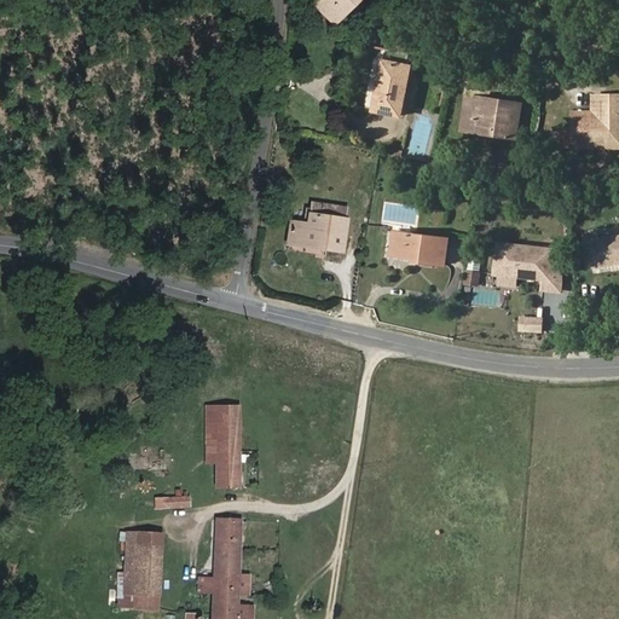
[(322,0),(316,6),(335,24),(358,0),(322,0)]
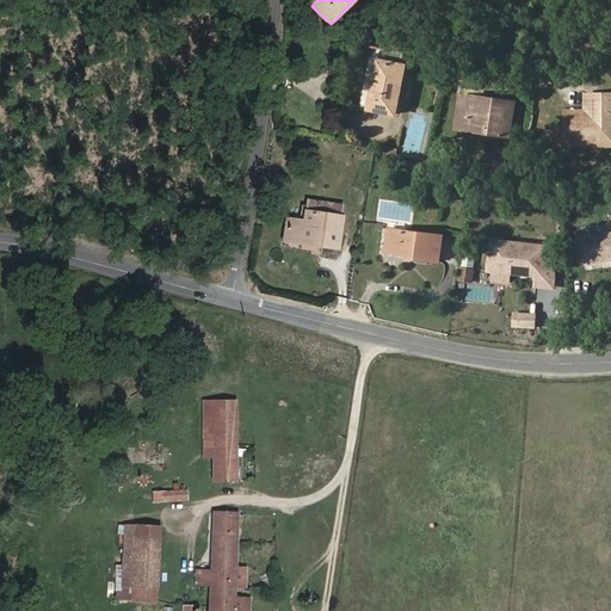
[(400,43),(386,41),(383,49),(399,53),(400,43)]
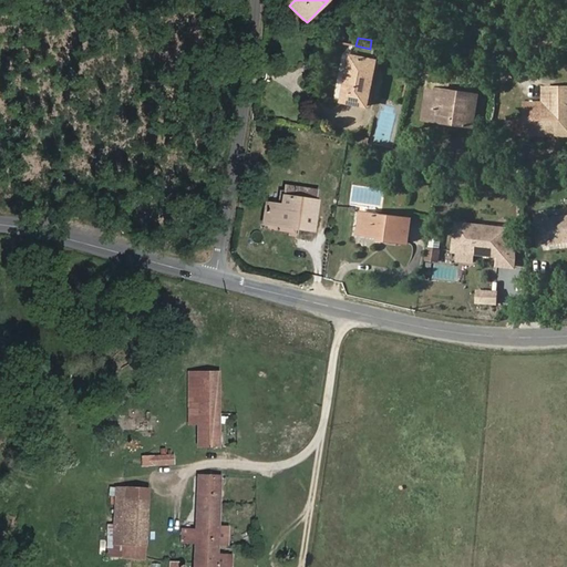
[(342,101),(367,106),(375,62),(373,61),(375,50),(370,49),(356,45),(352,45),(342,101)]
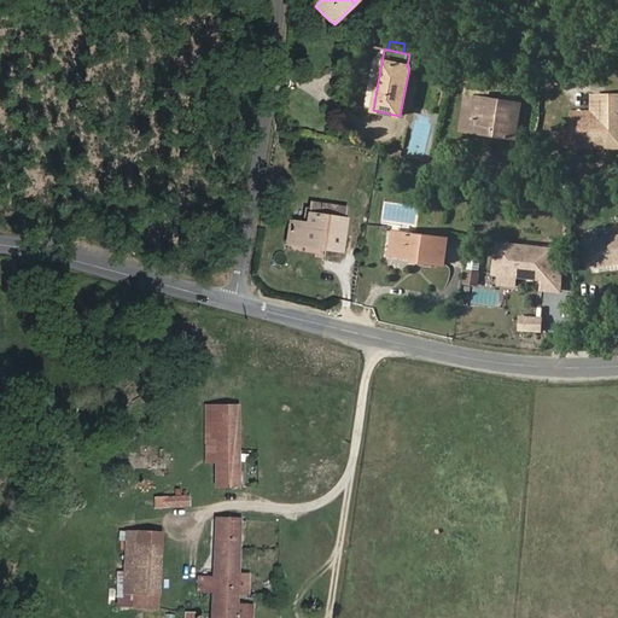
[(610,132),(617,132),(617,95),(600,97),(600,121),(582,121),(581,135),(572,136),(572,149),(610,149),(610,132)]
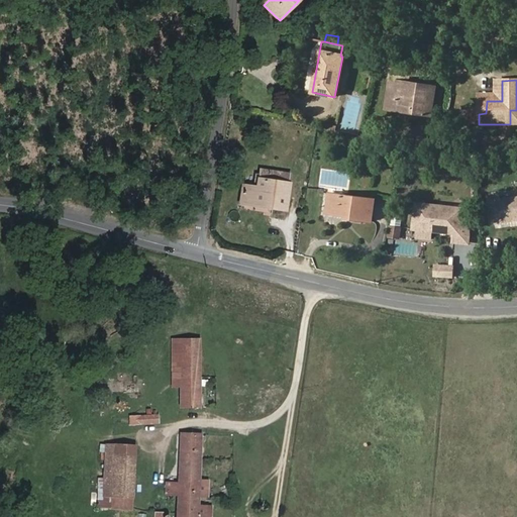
[(412,112),(430,116),(434,94),(418,91),(419,85),(399,81),(399,84),(390,83),(386,108),(400,110),(400,105),(412,107),(412,112)]
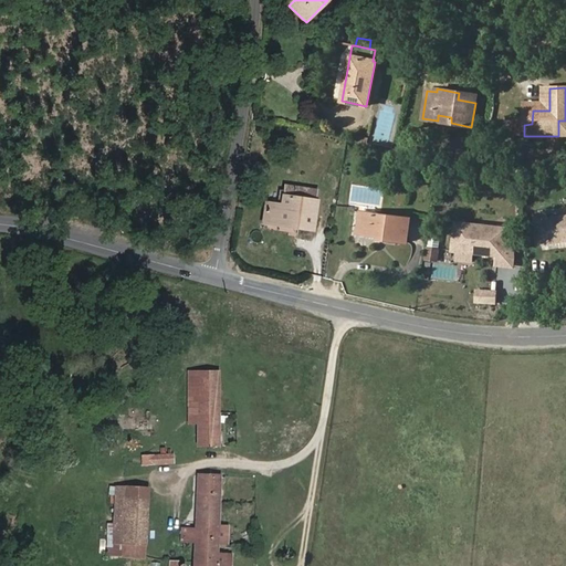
[(542,102),(524,103),(524,125),(532,124),(533,111),(549,111),(549,88),(542,88),(542,102)]
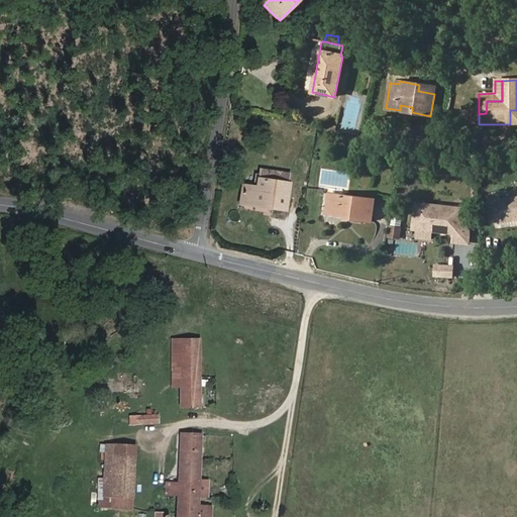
[(434,94),(435,88),(419,85),(418,91),(434,94)]
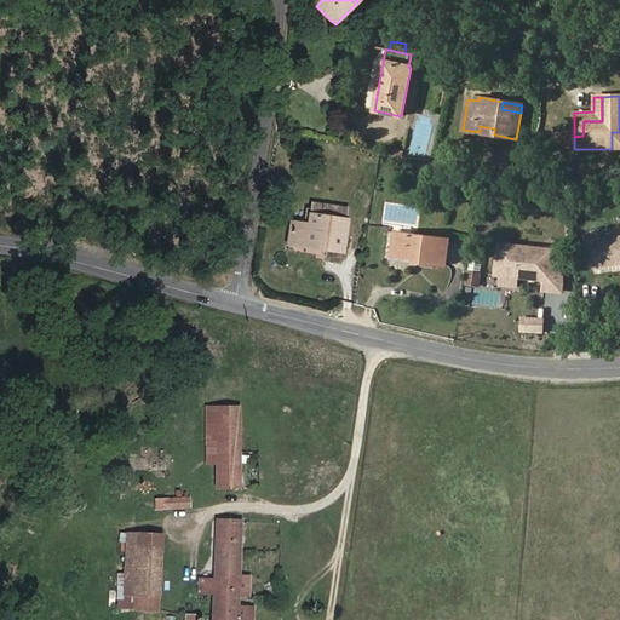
[(326,251),(342,253),(348,214),(309,207),(308,216),(306,225),(302,224),(292,222),(290,237),(321,244),(320,246),(327,247),(326,251)]
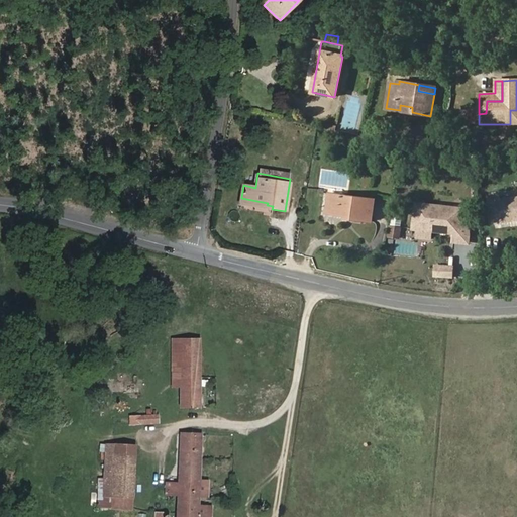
[(351,218),(372,221),(375,200),(332,194),(329,213),(344,215),(351,216),(351,218)]
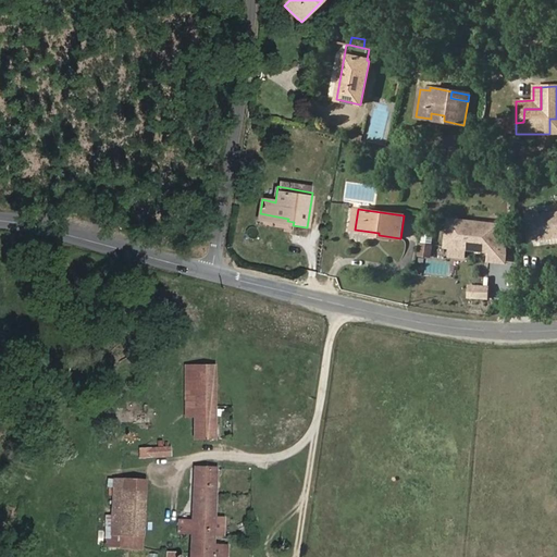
[(556,212),(539,214),(537,209),(525,211),(530,240),(556,236),(556,212)]
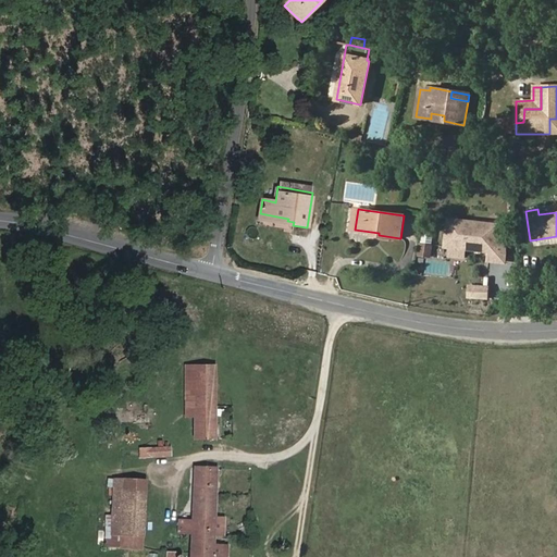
[(260,213),(259,219),(293,225),(294,222),(287,221),(288,219),(260,213)]
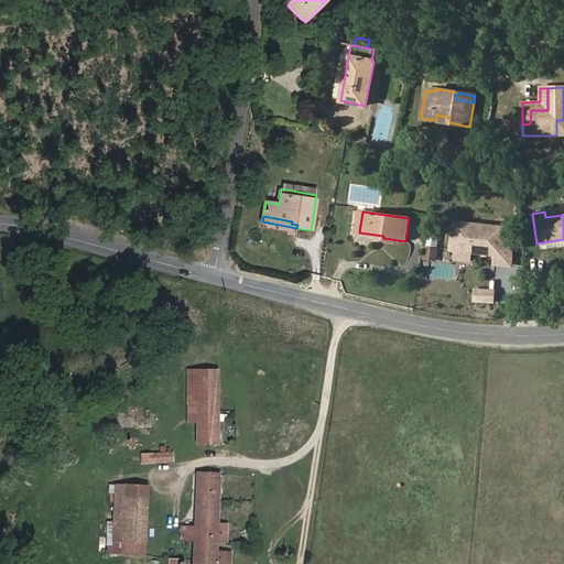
[(470,251),(502,255),(505,228),(455,223),(452,249),(455,249),(454,259),(470,261),(470,251)]
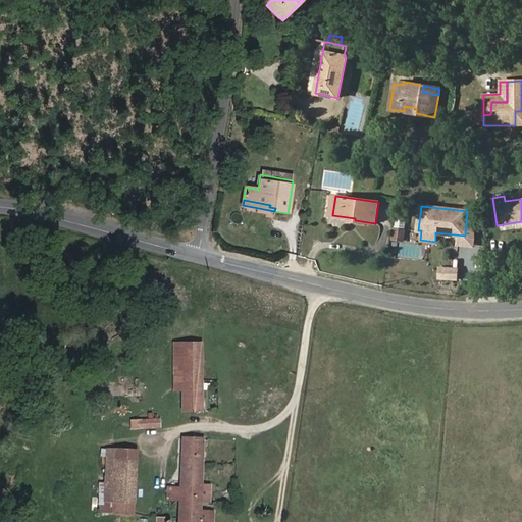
[(393,239),(402,240),(404,229),(394,228),(393,239)]
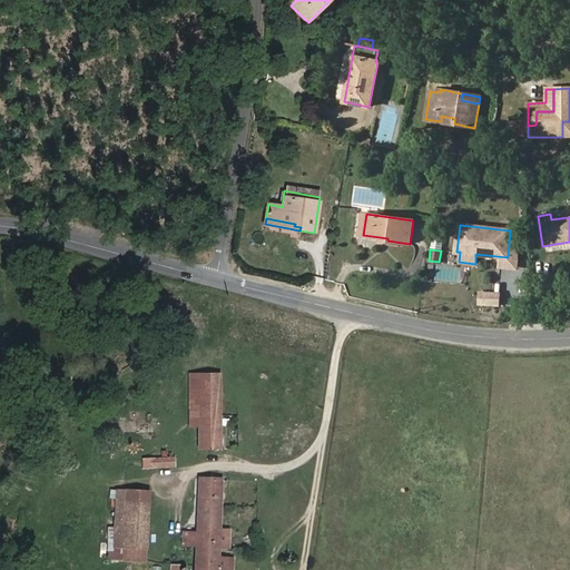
[(461,279),(462,267),(439,266),(439,277),(461,279)]
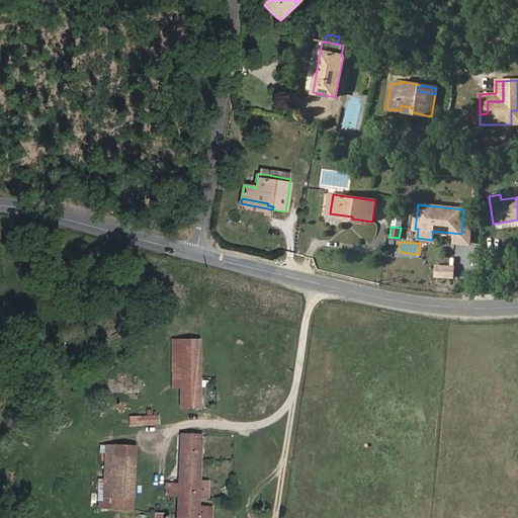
[(454,276),(455,263),(436,263),(435,275),(454,276)]
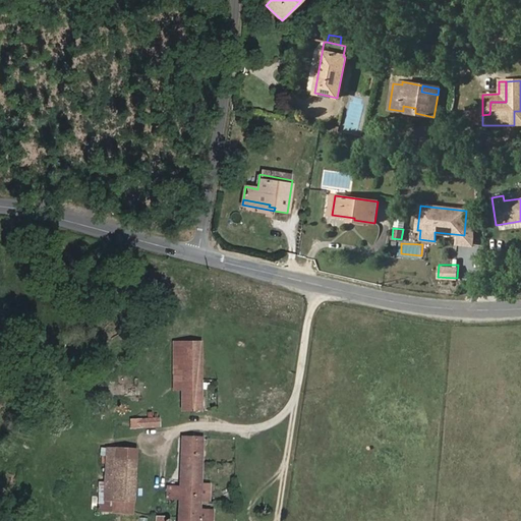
[(174,343),(174,390),(182,390),(182,343),(174,343)]
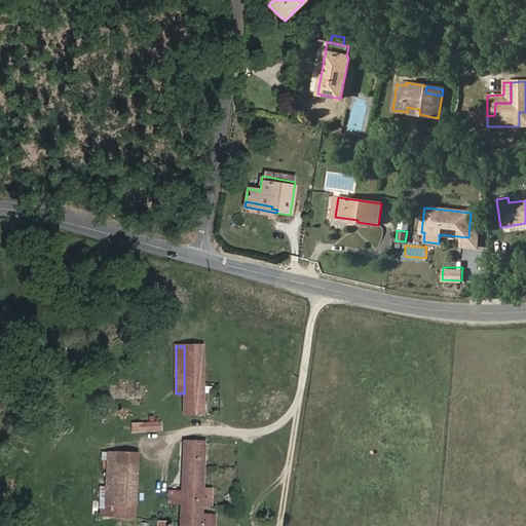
[(184,415),(202,415),(202,346),(184,346),(184,393),(184,415)]
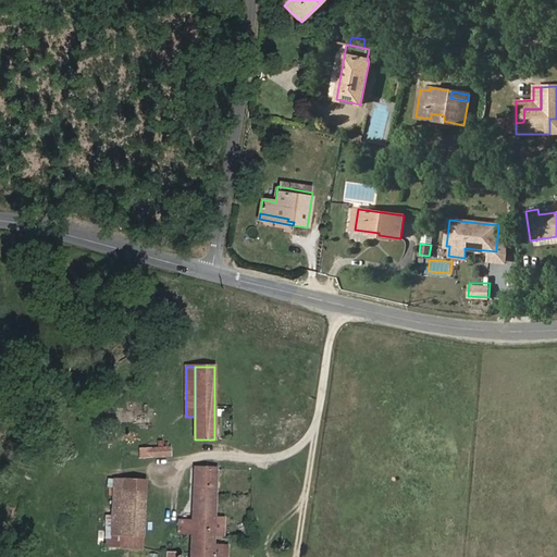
[(140,458),(170,457),(170,448),(140,450),(140,458)]
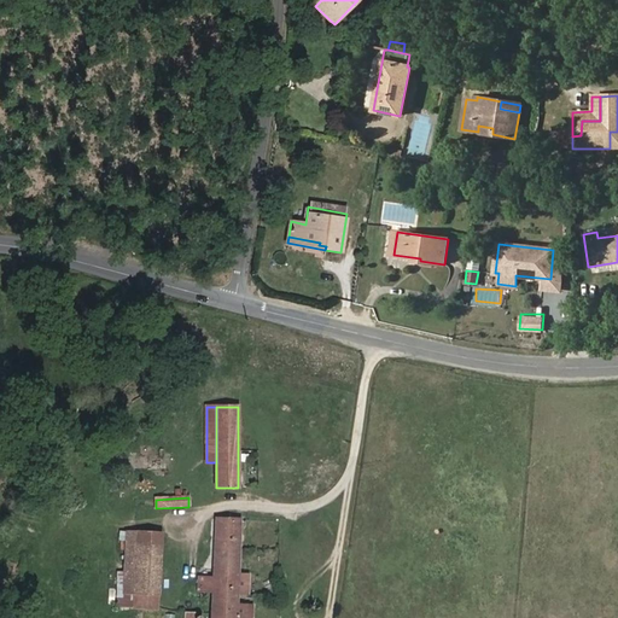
[(242,522),(216,520),(214,553),(239,557),(242,522)]
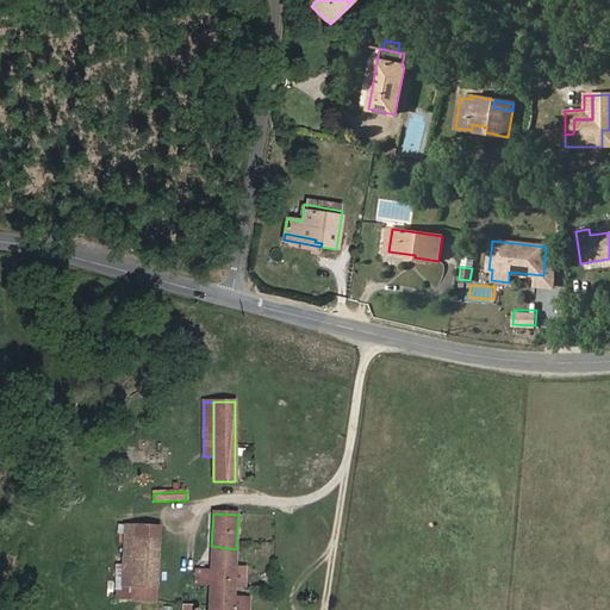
[(129,601),(155,602),(159,541),(137,540),(138,527),(125,527),(123,586),(130,587),(129,601)]
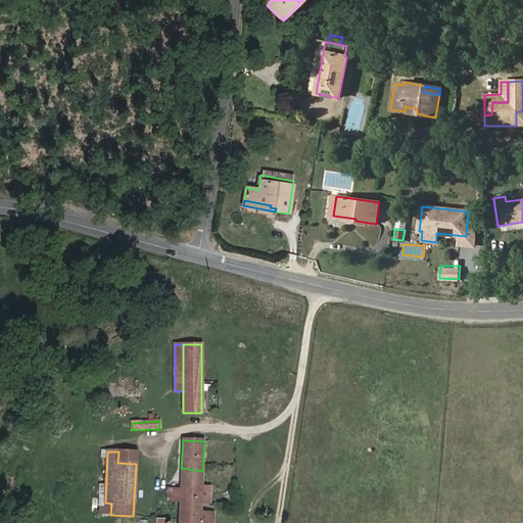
[(136,464),(136,453),(119,452),(117,463),(136,464)]
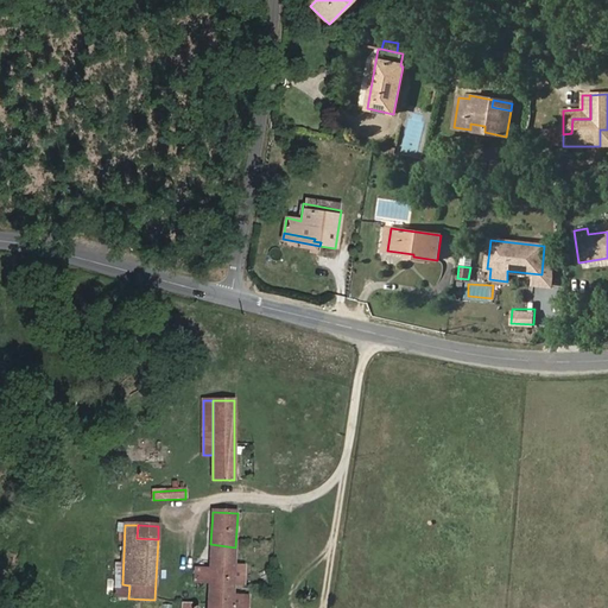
[(197,582),(209,583),(209,590),(234,594),(235,548),(210,544),(209,570),(198,570),(197,582)]
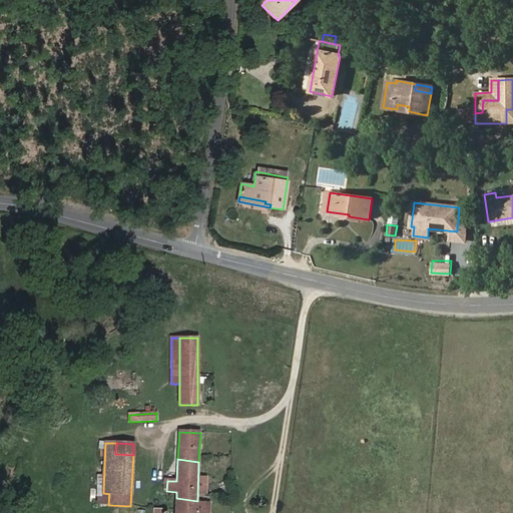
[(176,498),(174,512),(196,512),(197,503),(197,501),(176,498)]
